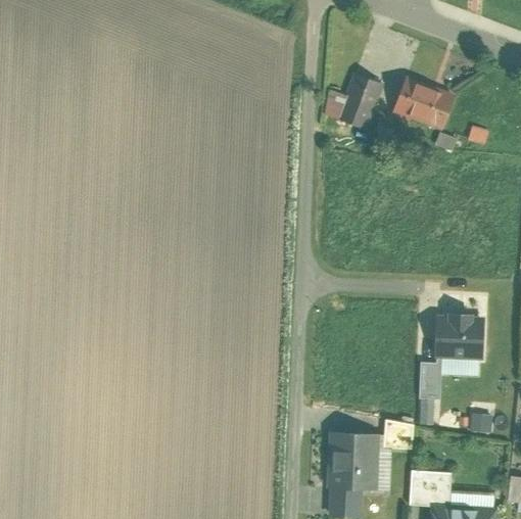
[(335,115),(366,128),(383,83),(353,72),(335,115)]
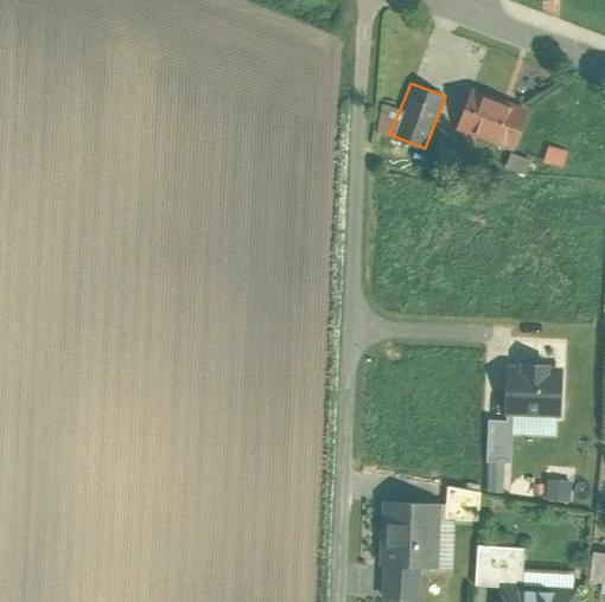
[(469,90),(456,130),(510,149),(524,109),(469,90)]
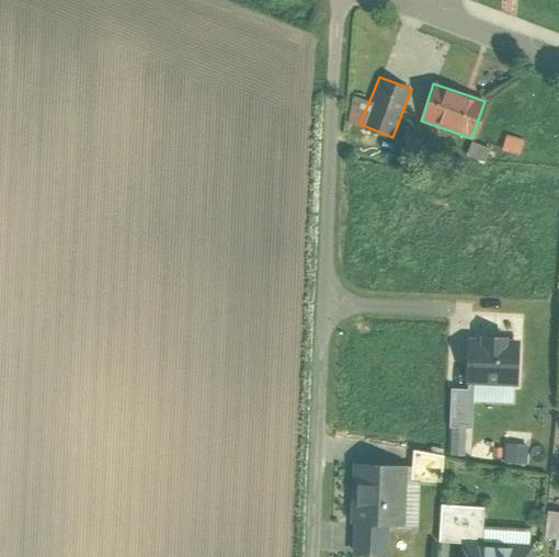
[(523,139),(506,133),(501,147),(517,154),(523,139)]
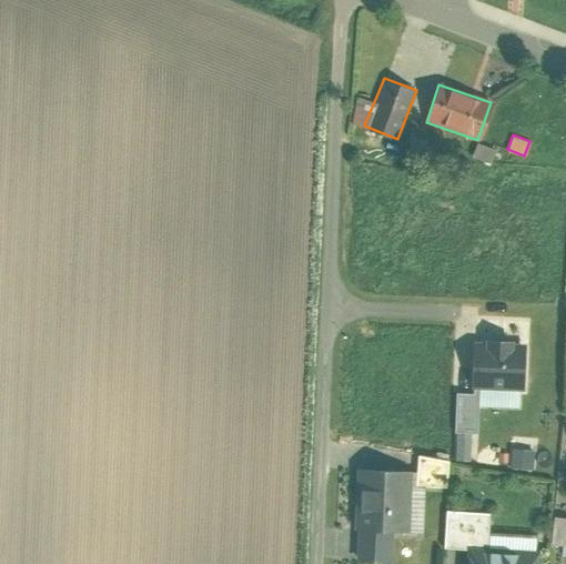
[(476,142),(471,158),(489,164),(495,150),(476,142)]
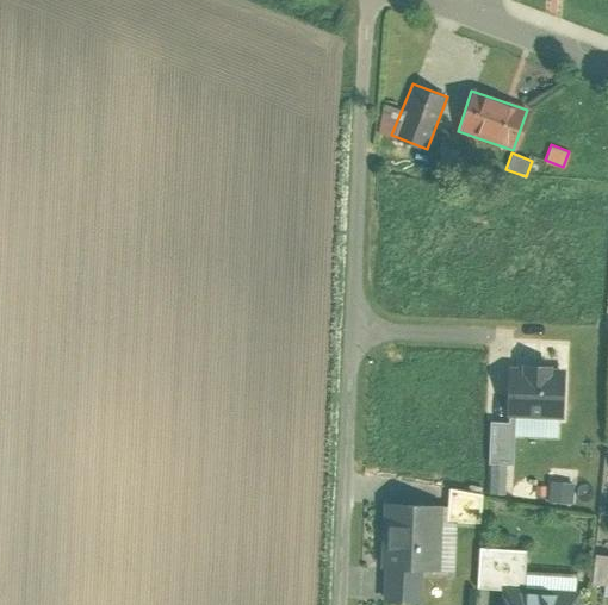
[(564,369),(509,367),(507,417),(562,420),(564,369)]
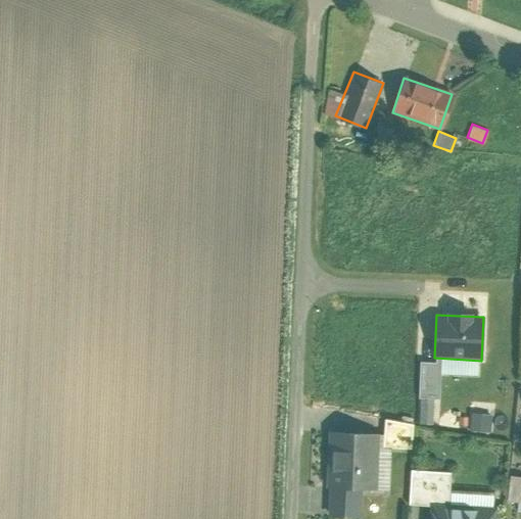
[(418,398),(439,399),(441,362),(420,361),(418,398)]
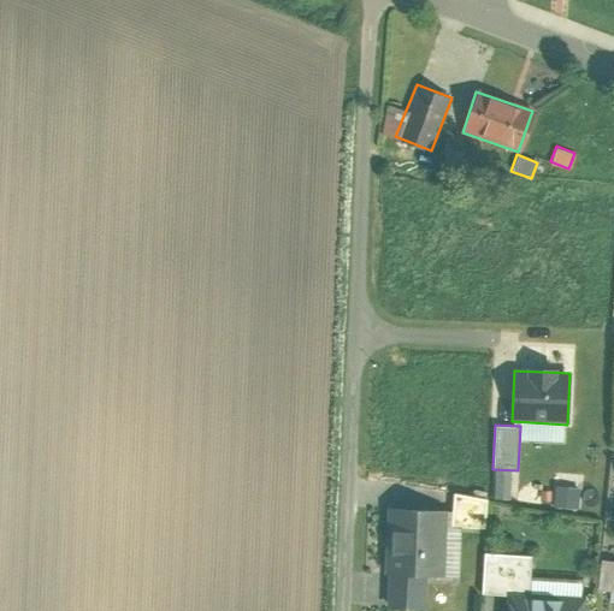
[(578,502),(578,481),(555,481),(554,502),(578,502)]
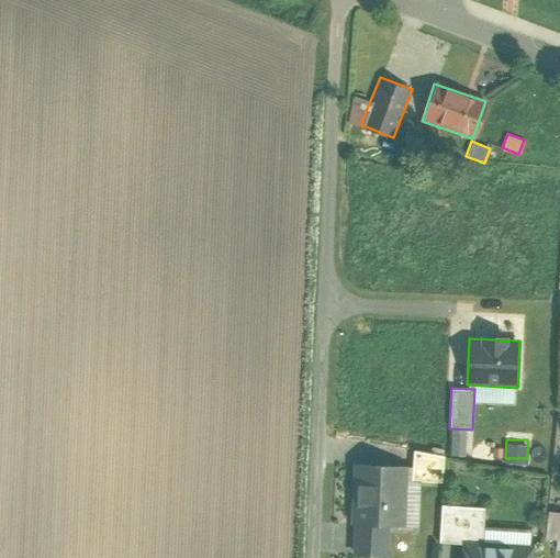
[(414,449),(413,480),(443,481),(444,456),(414,449)]
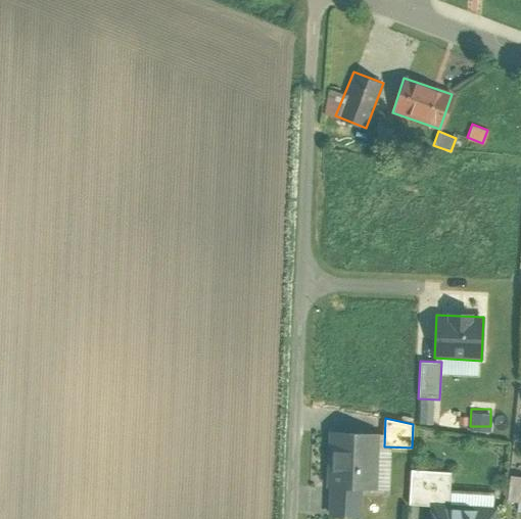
[(362,487),(376,488),(378,434),(329,432),(327,486),(329,486),(362,487)]
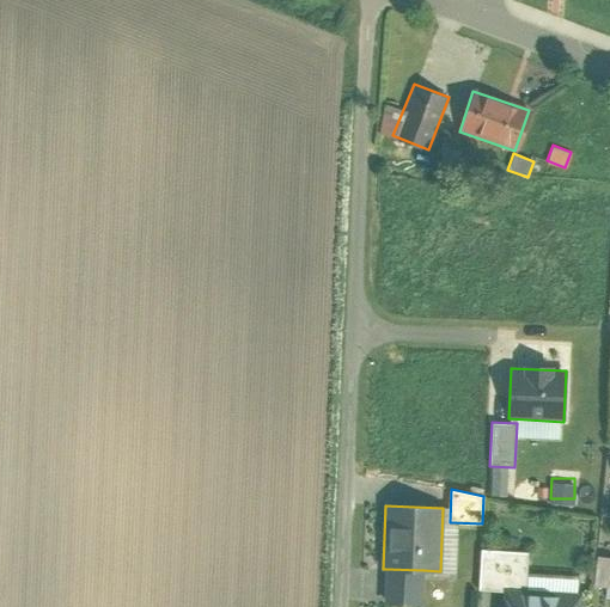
[(477,589),(506,592),(504,606),(578,606),(580,593),(524,588),(526,553),(481,550),(477,589)]
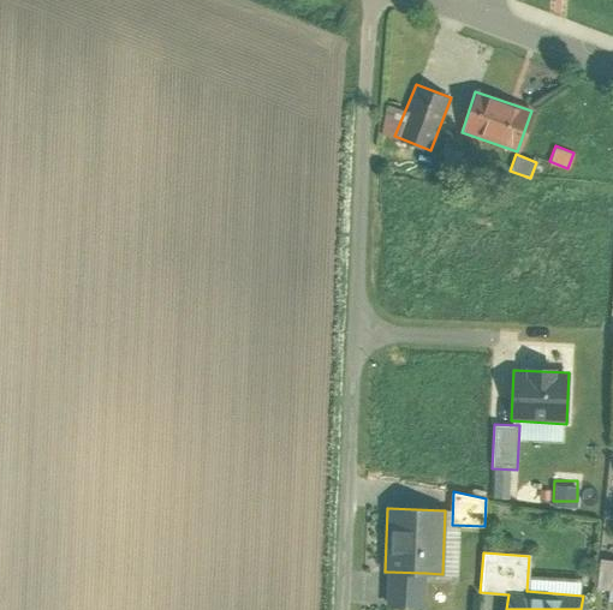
[(612,554),(601,554),(599,585),(612,586),(612,554)]
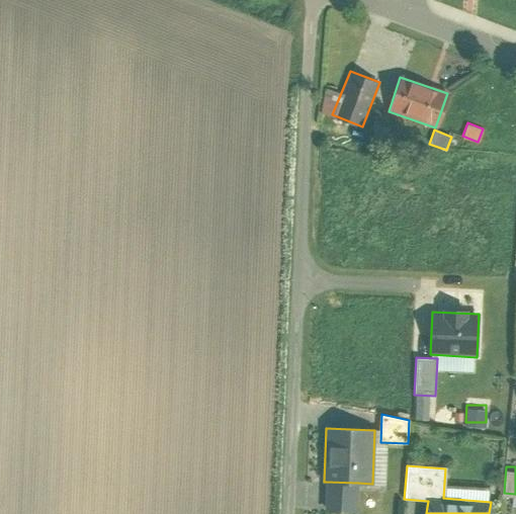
[(358,483),(326,482),(325,512),(356,513),(358,483)]
